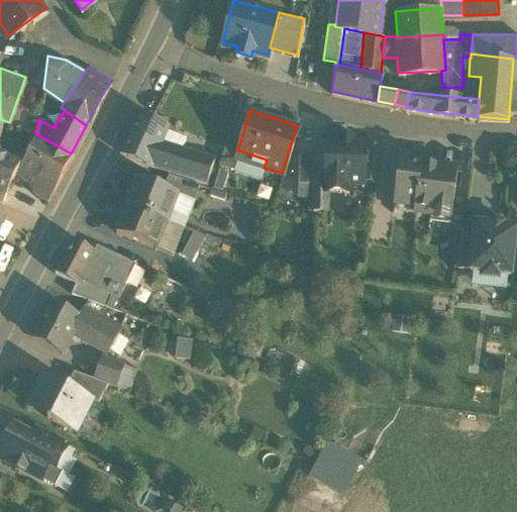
[(120,148),(151,163),(160,144),(165,133),(168,125),(136,111),(120,148)]
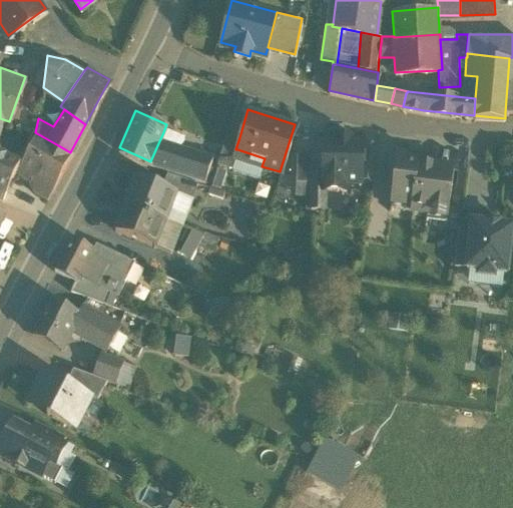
[(35,132),(24,156),(19,165),(32,173),(53,185),(70,152),(58,145),(35,132)]
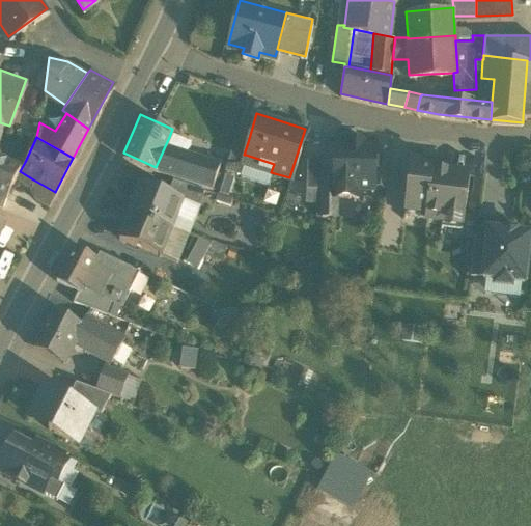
[(169,137),(164,148),(184,156),(186,150),(188,143),(169,137)]
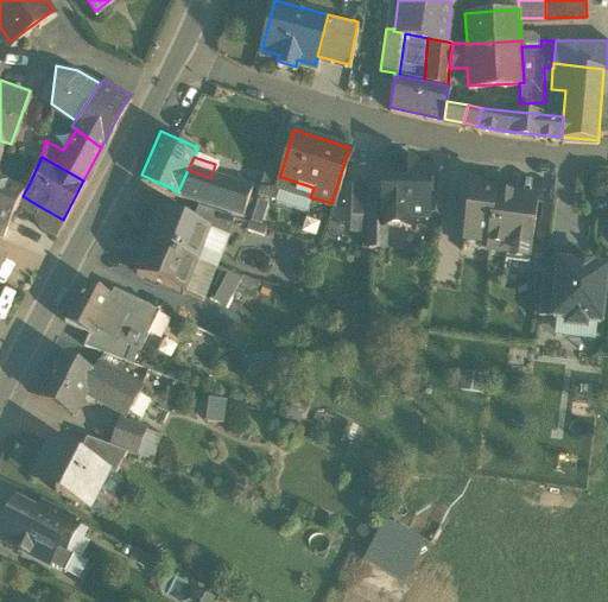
[(272,197),(276,198),(279,187),(282,177),(279,177),(284,163),(268,157),(257,192),(272,197)]
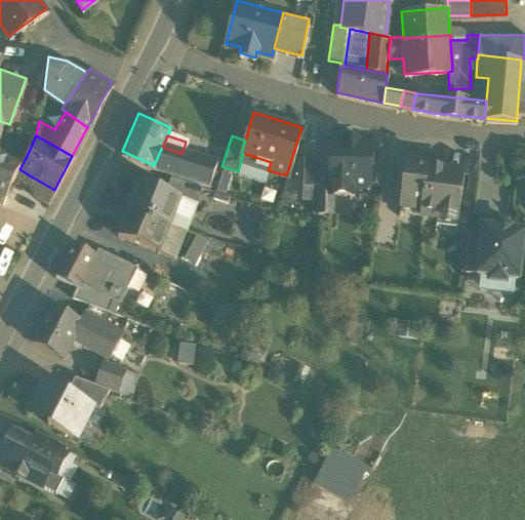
[(331,192),(352,193),(353,185),(368,185),(368,181),(369,163),(371,163),(371,144),(371,143),(358,143),(358,138),(345,137),(345,142),(332,142),(331,174),(330,192),(331,192)]
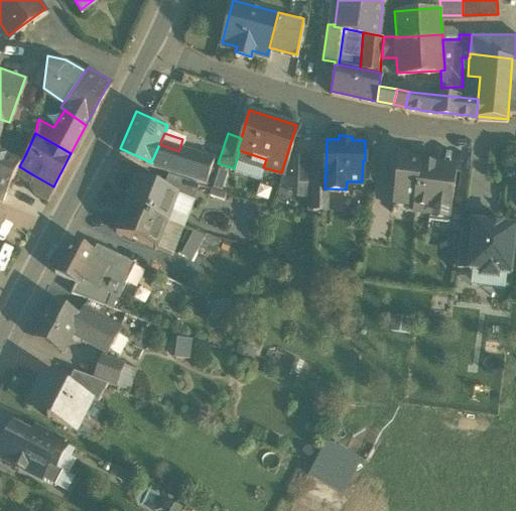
[(362,177),(375,179),(379,143),(365,141),(365,160),(363,160),(362,177)]
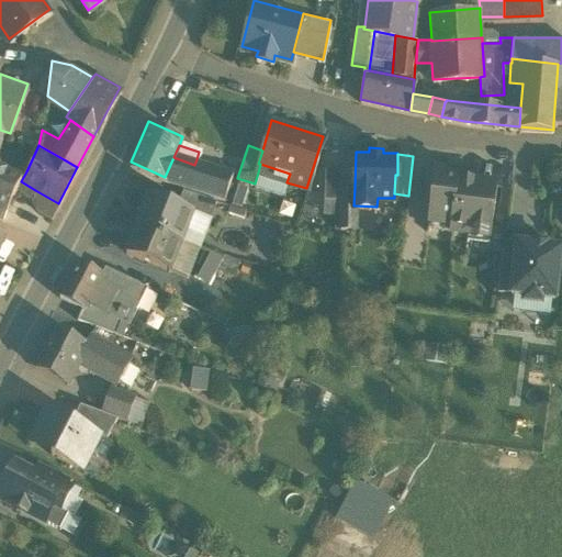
[(188,186),(194,165),(173,157),(165,177),(188,186)]
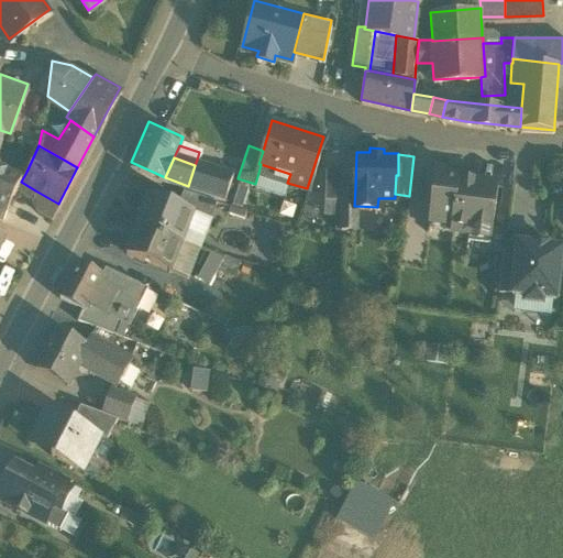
[(188,186),(223,197),(232,171),(221,166),(222,162),(217,161),(216,165),(197,160),(195,165),(188,186)]
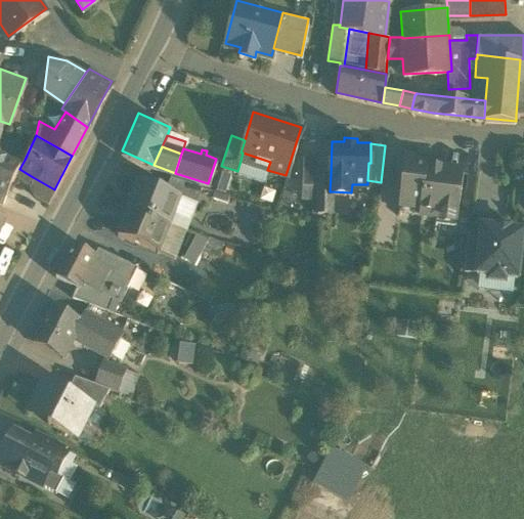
[(302,183),(318,183),(318,174),(318,150),(303,150),(302,183)]
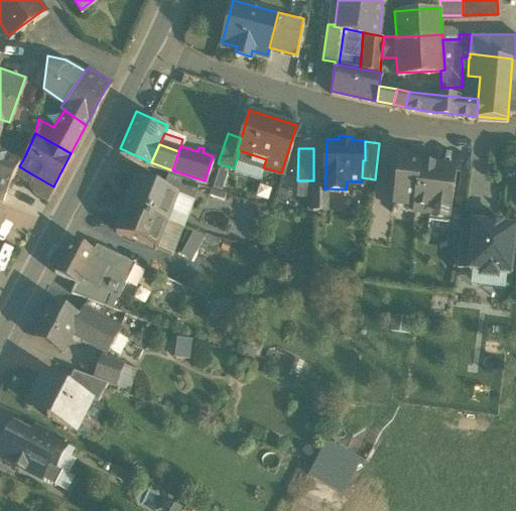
[(239,150),(237,158),(263,167),(266,159),(239,150)]
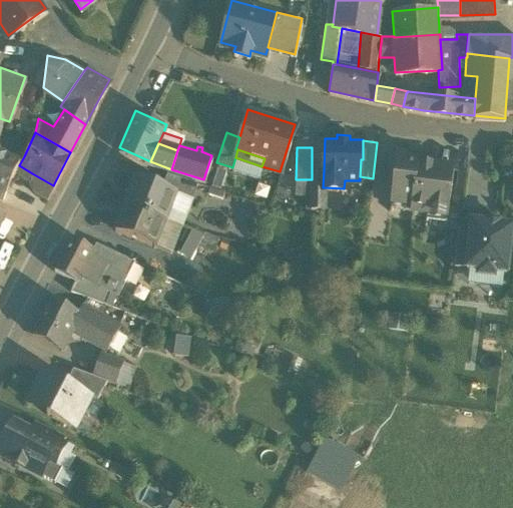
[(19,159),(0,151),(0,184),(6,187),(15,168),(17,163),(19,159)]
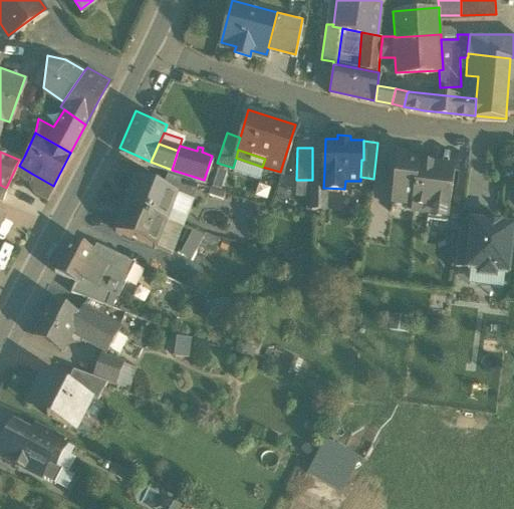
[(411,209),(448,214),(454,166),(419,162),(420,156),(397,153),(391,201),(412,204),(411,209)]
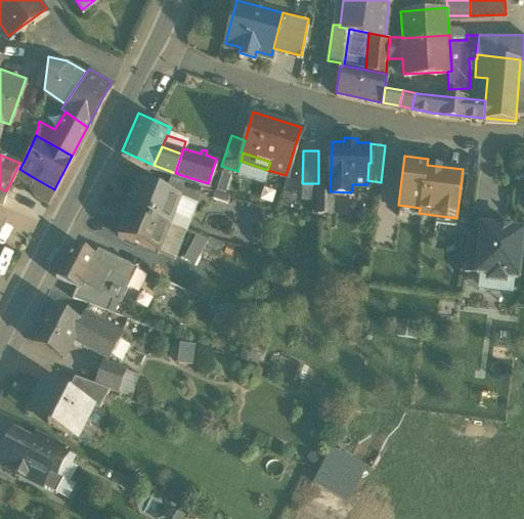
[(264,180),(267,170),(241,161),(237,171),(264,180)]
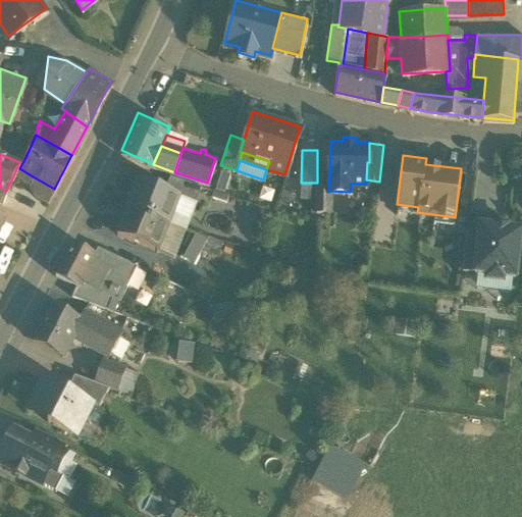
[(15,171),(30,183),(33,176),(19,168),(17,166),(15,171)]
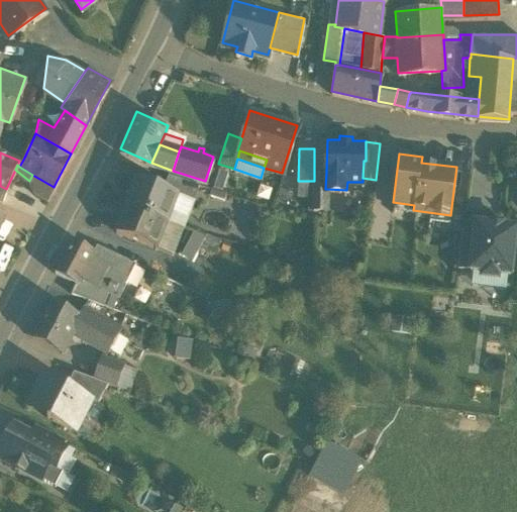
[(313,208),(326,208),(326,189),(325,189),(326,172),(314,172),(314,181),(313,196),(313,208)]
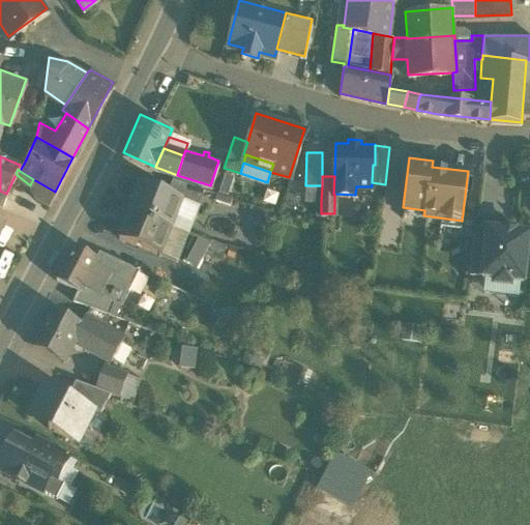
[(29,187),(49,203),(55,192),(33,179),(30,185),(29,187)]
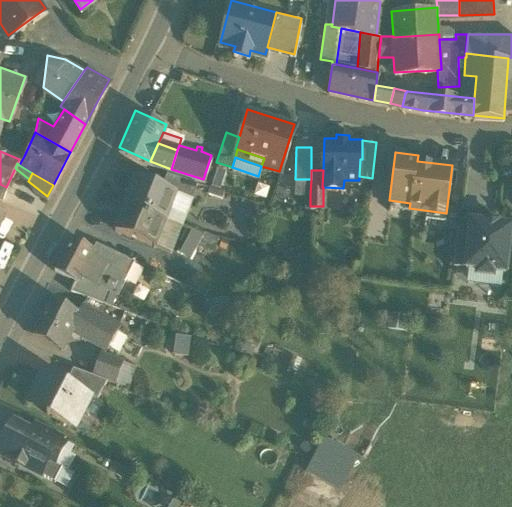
[(136,173),(125,200),(164,216),(175,189),(170,187),(136,173)]
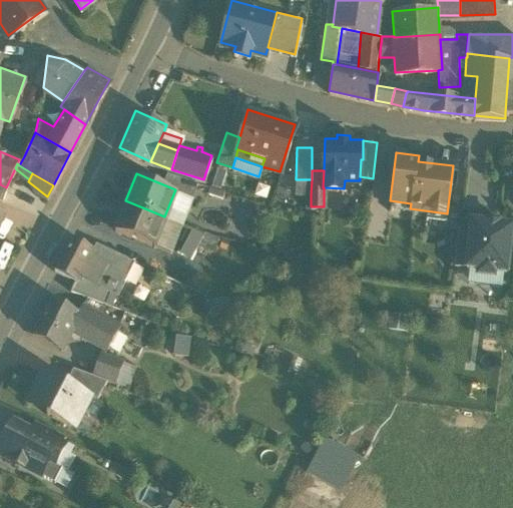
[(170,187),(175,189),(164,216),(181,222),(192,196),(198,180),(176,173),(170,187)]
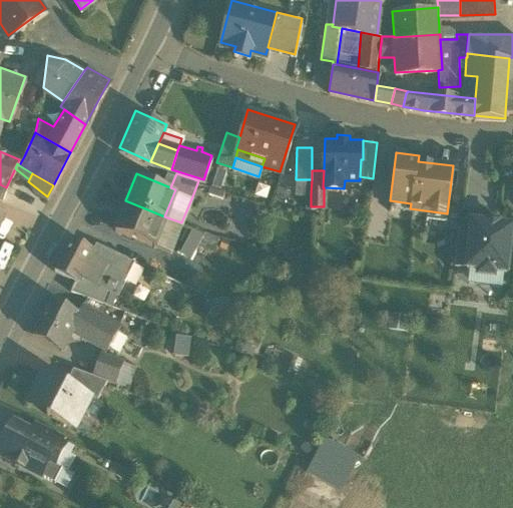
[(312,179),(296,179),(295,193),(311,194),(312,179)]
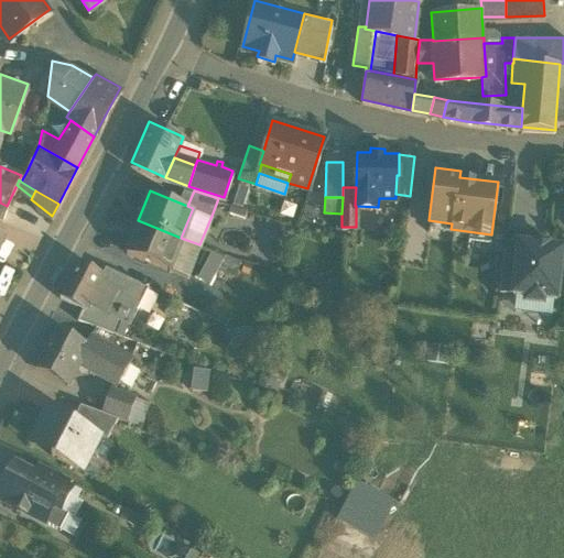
[(127,248),(170,265),(181,238),(138,220),(127,248)]
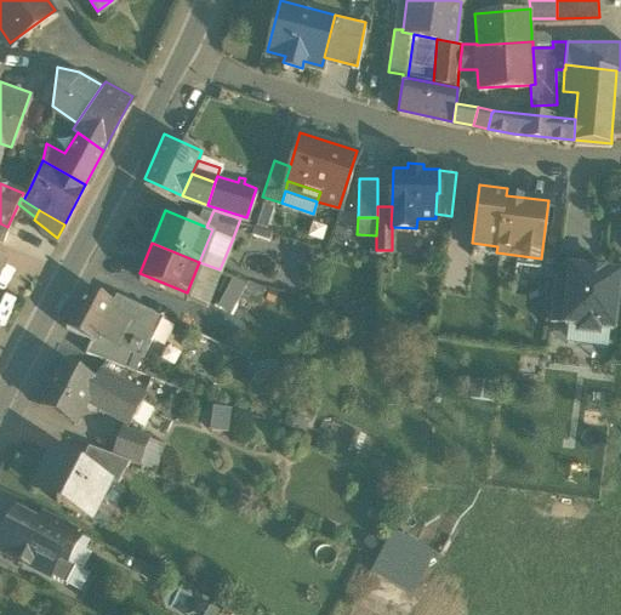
[(220,269),(199,262),(187,292),(206,301),(220,269)]
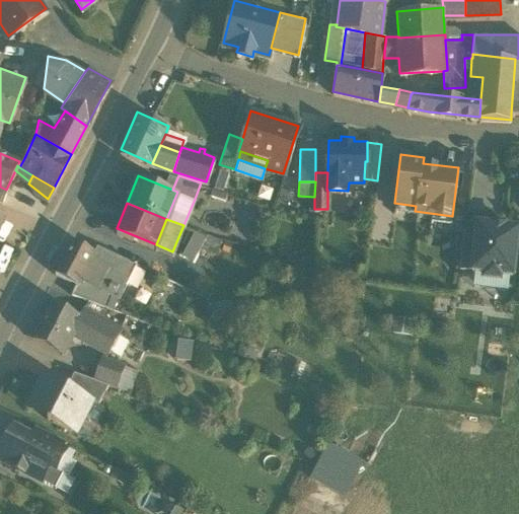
[(517,227),(476,222),(475,230),(471,267),(471,269),(512,274),(517,227)]
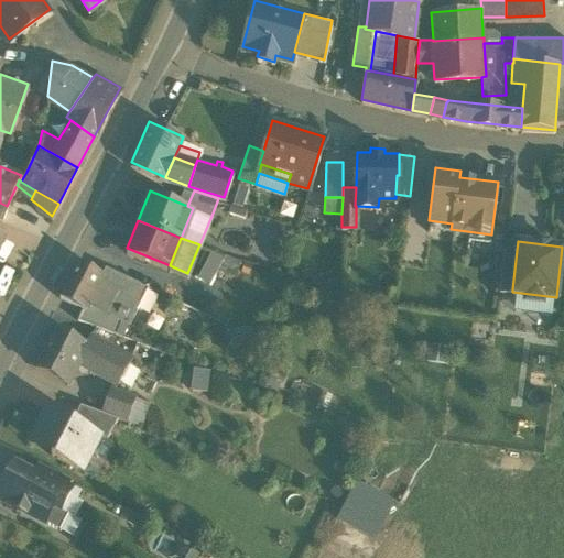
[(517,250),(503,249),(498,287),(512,290),(517,250)]
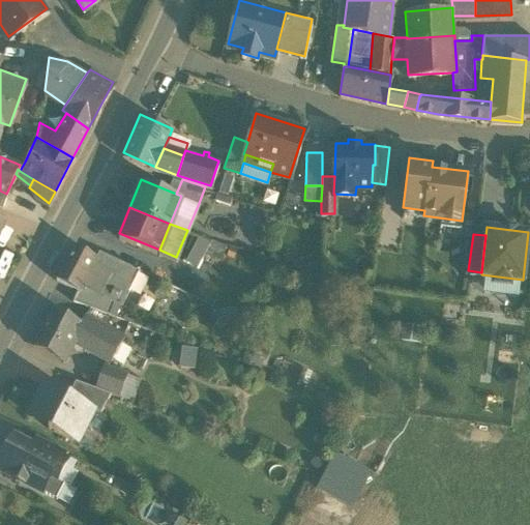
[(186,259),(198,264),(210,240),(198,235),(186,259)]
